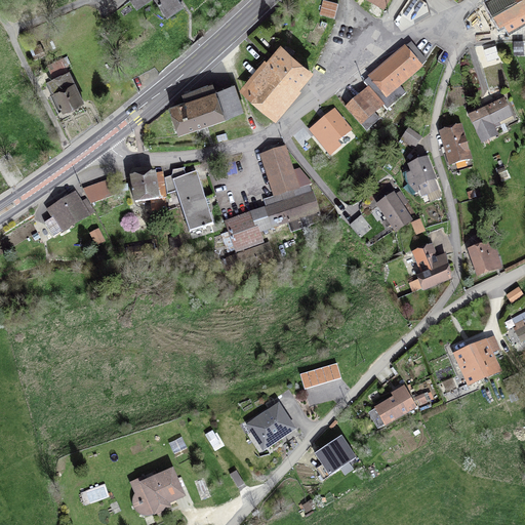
[(178,0),(130,0),(136,8),(148,0),(155,0),(165,14),(180,3),(178,0)]
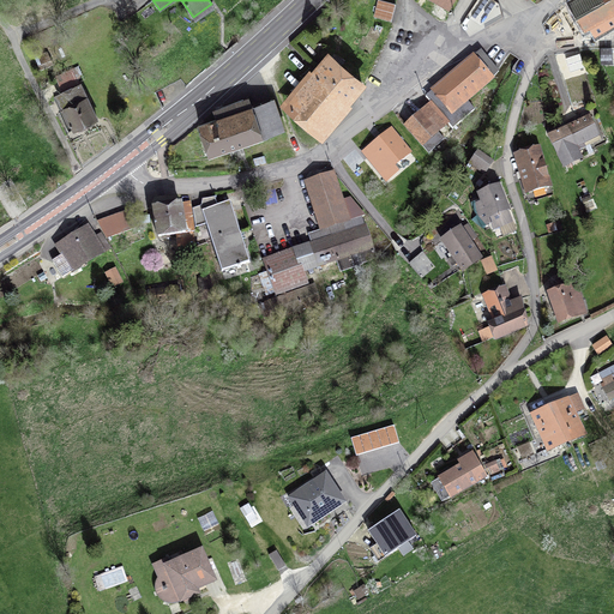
[(391,20),(396,4),(380,0),(378,0),(374,17),(391,20)]
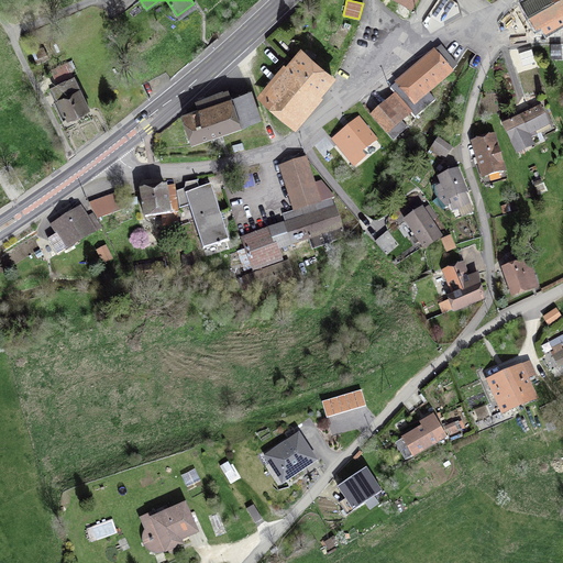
[(536,28),(542,23),(548,32),(562,22),(562,0),(527,0),(521,3),(536,28)]
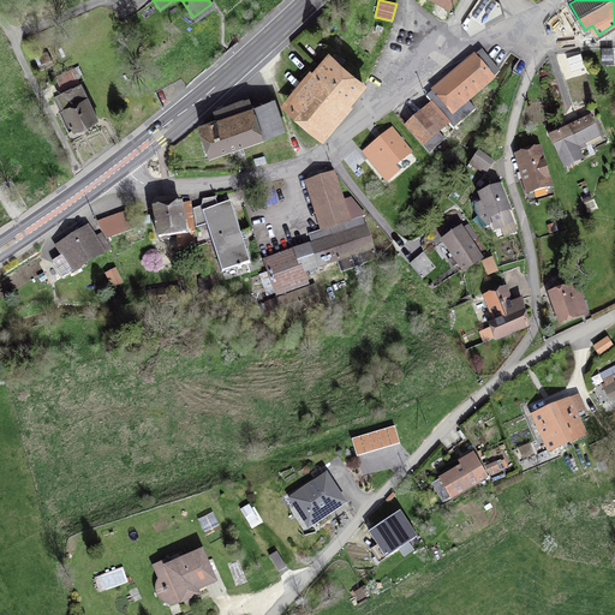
[(614,87),(614,47),(611,48),(613,64),(603,64),(613,88),(614,87)]
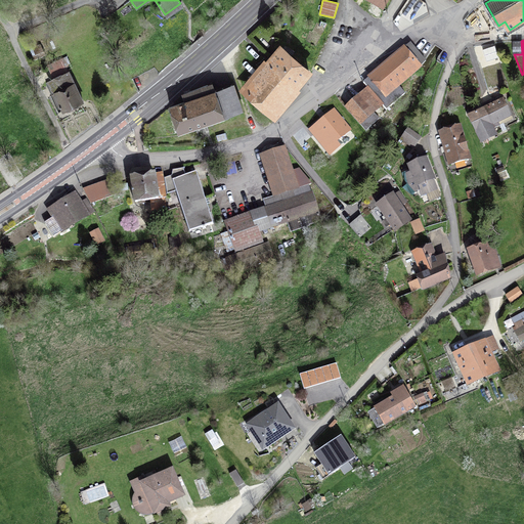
[(522,54),(521,41),(513,41),(514,54),(522,54)]
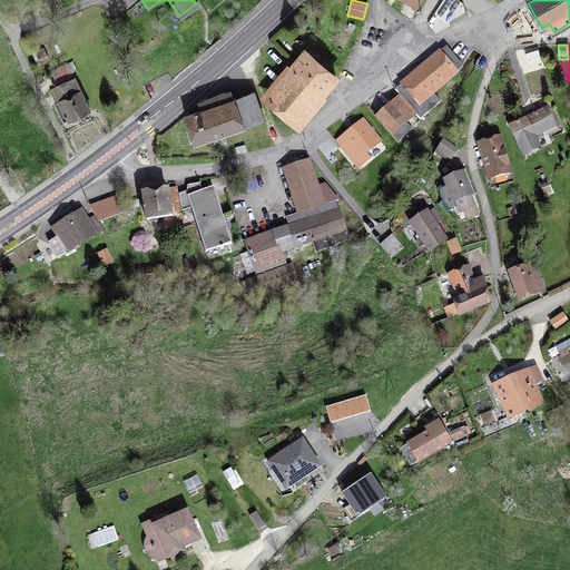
[(457,74),(463,67),(446,47),(395,90),(420,120),(441,101),(433,94),(457,74)]
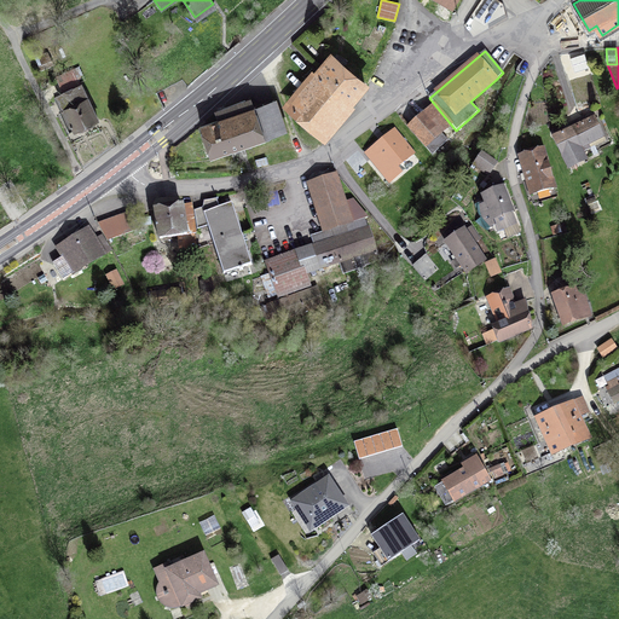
[(320,132),(348,99),(351,102),(365,86),(330,57),(316,73),(319,75),(291,108),(320,132)]
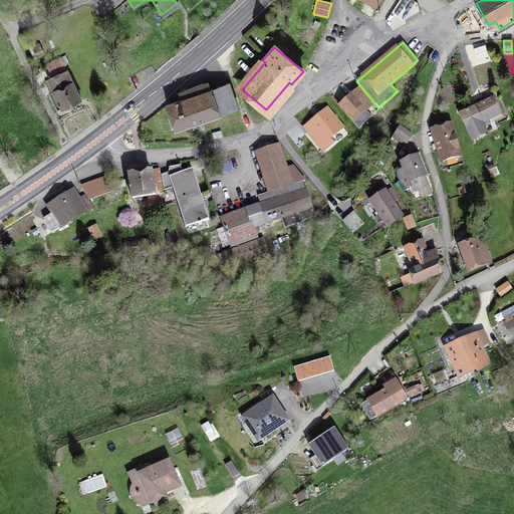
[(48,79),(53,91),(50,93),(57,109),(61,107),(62,108),(80,99),(66,70),(48,79)]
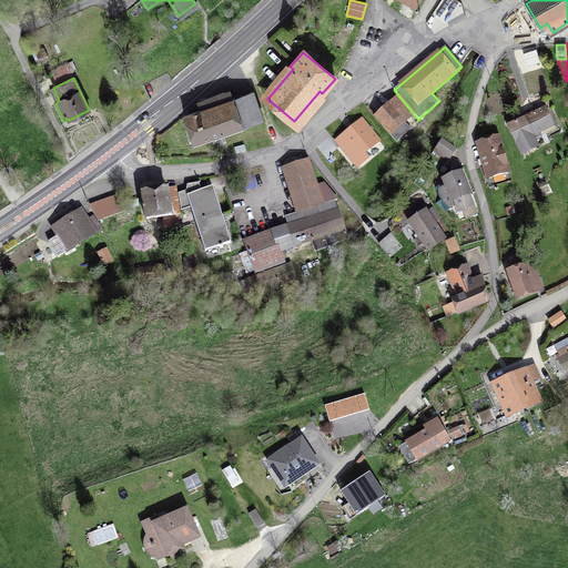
[(201,110),(184,117),(193,143),(261,120),(251,92),(233,99),(230,91),(225,93),(225,92),(198,102),(201,110)]
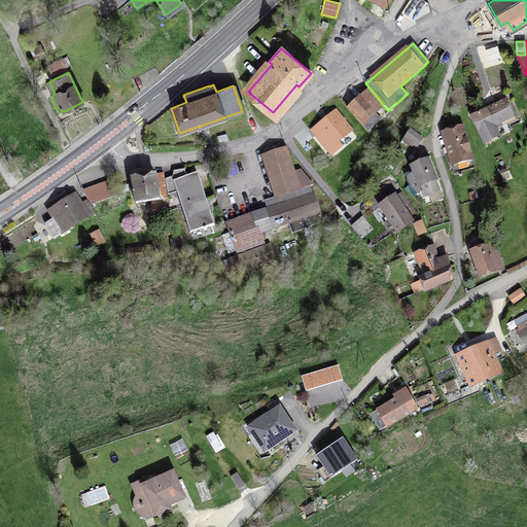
[(360,97),(347,108),(367,132),(381,119),(360,97)]
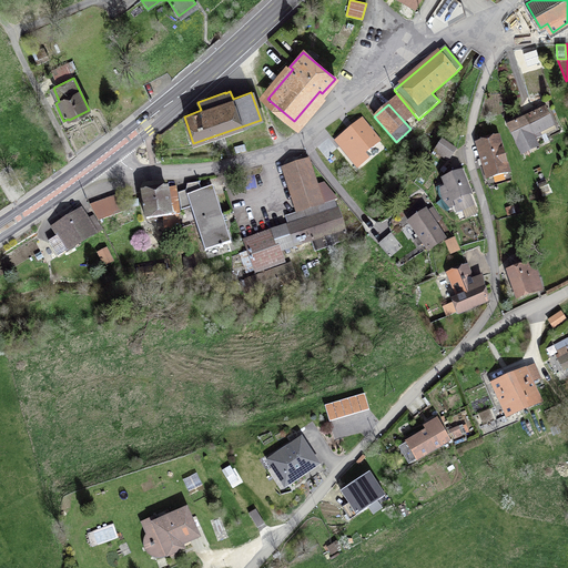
[(520,153),(538,145),(535,139),(541,137),(539,132),(554,125),(546,108),(507,127),(520,153)]
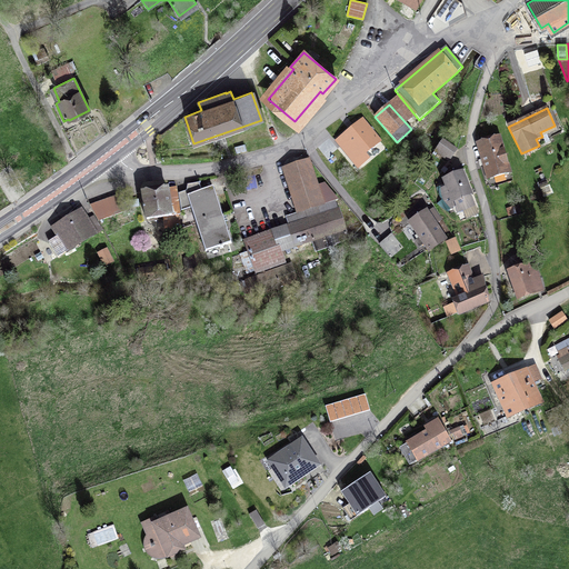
[(357,166),(367,158),(363,153),(381,138),(366,119),(338,141),(357,166)]
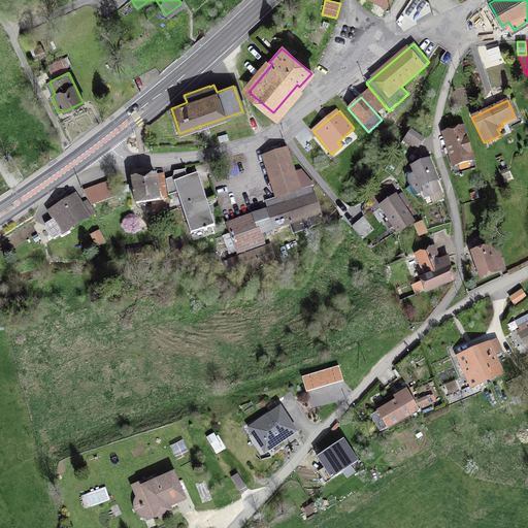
[(463,126),(442,132),(448,149),(444,150),(446,154),(449,153),(453,166),(473,160),(463,126)]
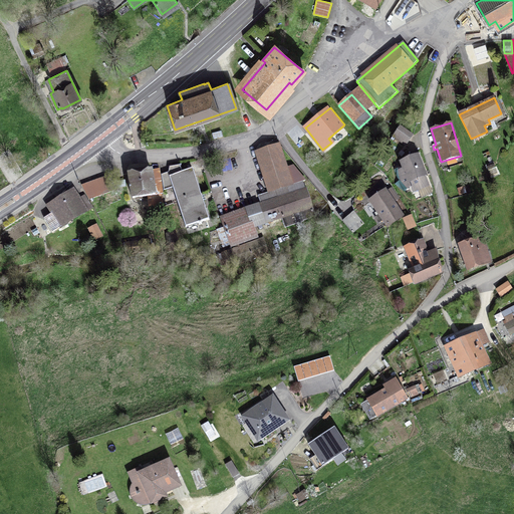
[(400,126),(393,138),(405,146),(412,135),(400,126)]
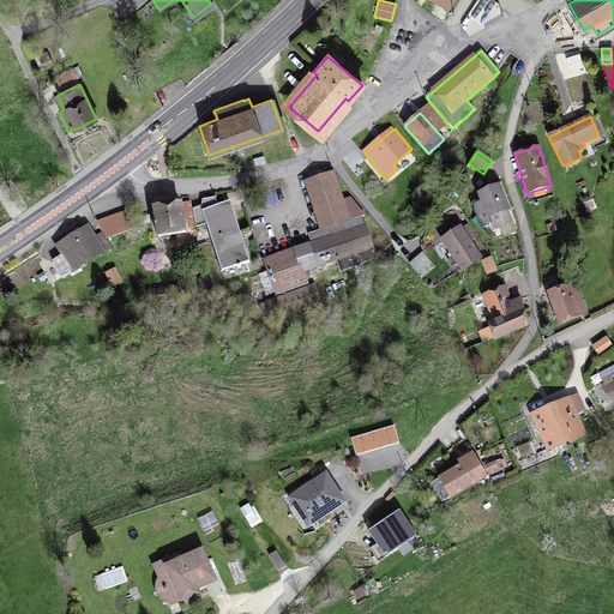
[(313,244),(307,246),(314,268),(337,260),(341,271),(362,264),(361,263),(375,258),(366,227),(365,227),(361,217),(365,216),(349,199),(342,202),(333,173),(306,182),(321,232),(309,235),(313,244)]
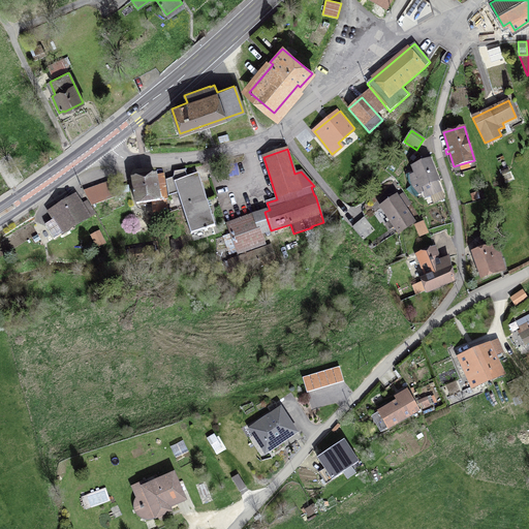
[(428,157),(423,159),(424,162),(412,167),(415,175),(410,177),(417,194),(423,192),(426,197),(431,195),(434,203),(444,198),(428,157)]
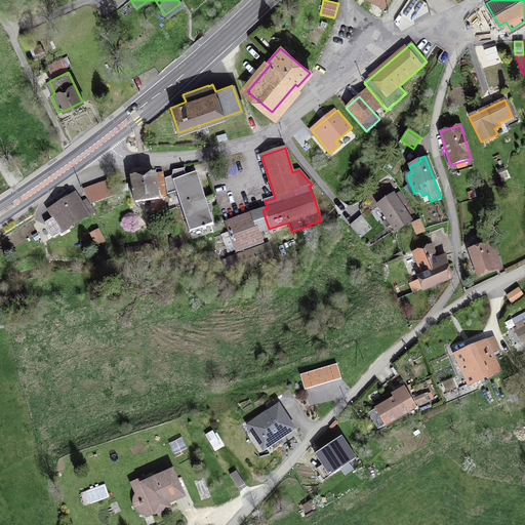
[(176,192),(180,206),(205,198),(196,172),(192,174),(191,169),(184,172),(184,170),(185,170),(185,169),(172,170),(172,176),(165,178),(167,195),(176,192)]
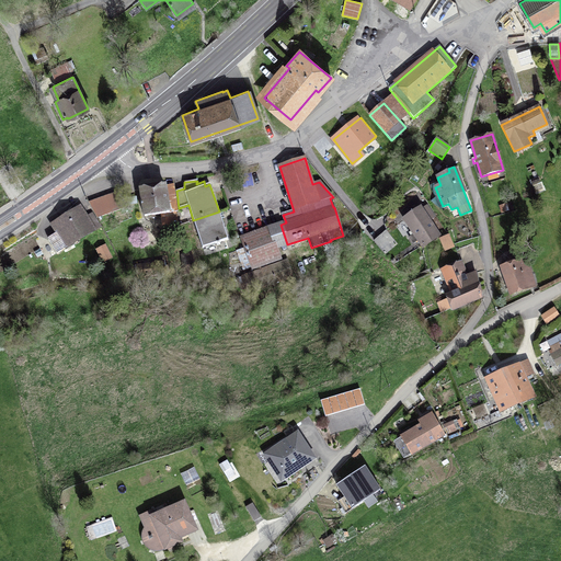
[(145,217),(178,212),(173,184),(140,190),(145,217)]
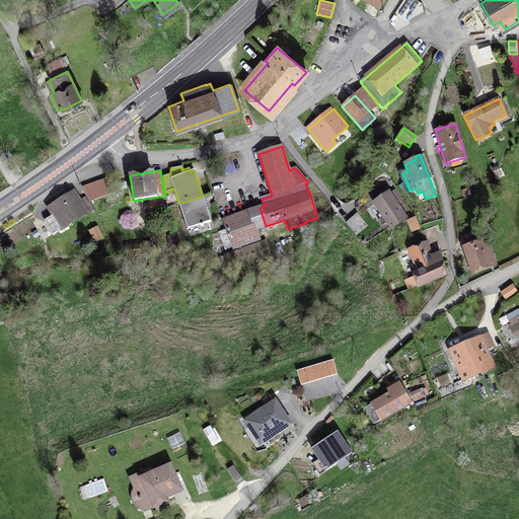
[(110,177),(83,188),(90,202),(116,193),(110,177)]
